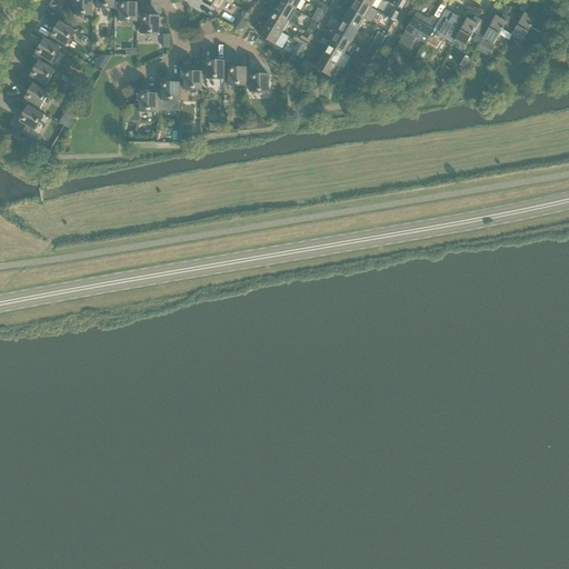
[(93,17),(92,0),(75,0),(76,7),(75,16),(75,17),(93,17)]
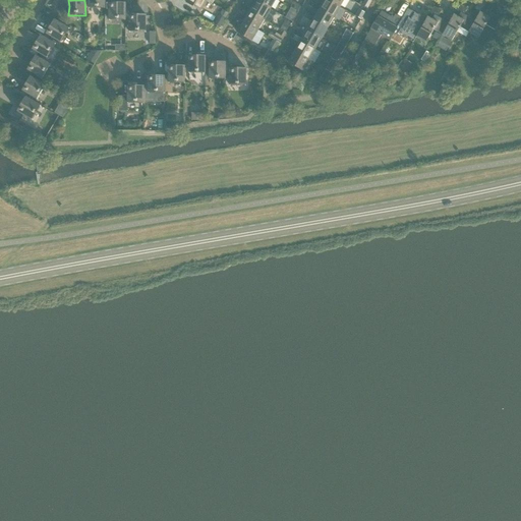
[(105,0),(89,0),(90,8),(106,8),(105,0)]
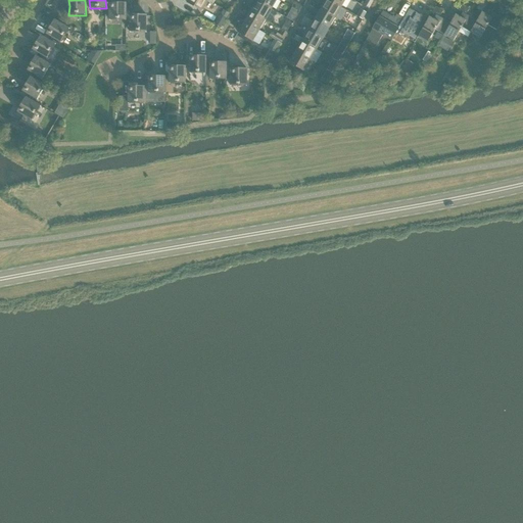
[(207,0),(189,0),(187,3),(202,11),(209,0),(207,0)]
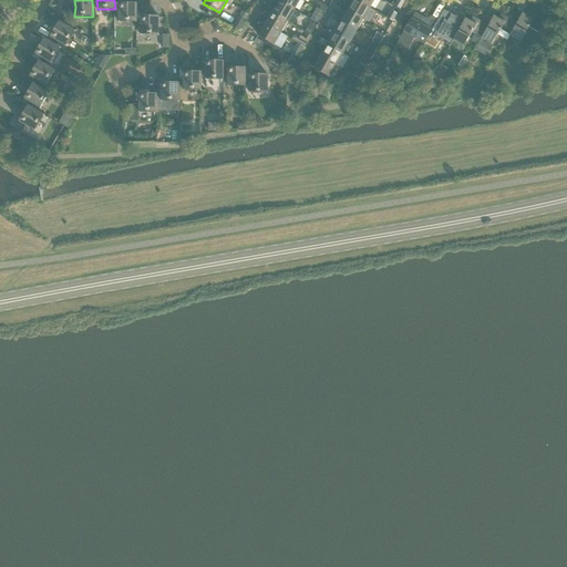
[(279,0),(271,0),(278,3),(274,10),(272,12),(288,22),(295,10),(279,0)]
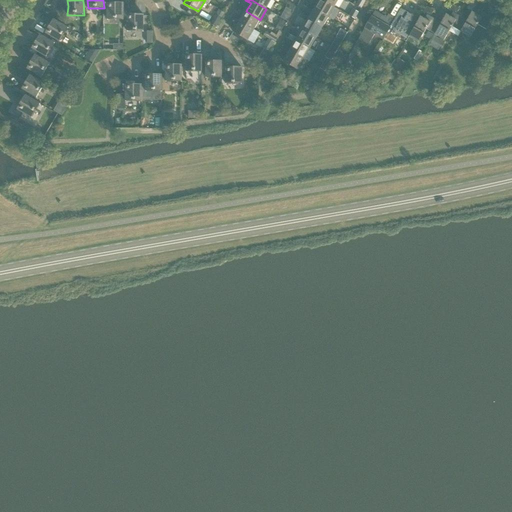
[(252,0),(266,9),(271,0),(252,0)]
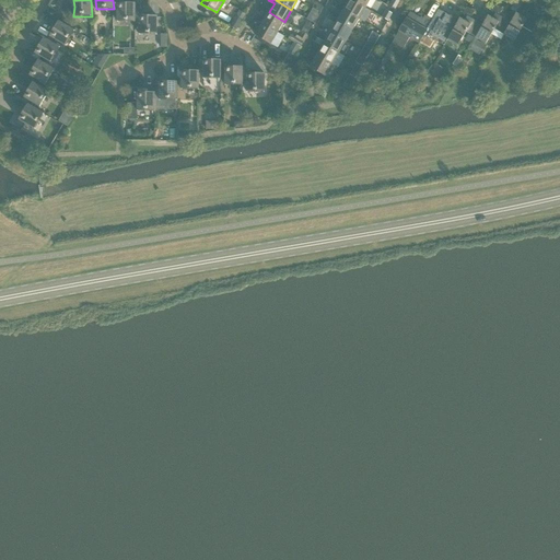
[(352,0),(347,0),(349,1),(345,8),(343,10),(359,19),(360,19),(365,22),(372,11),(366,8),(352,0)]
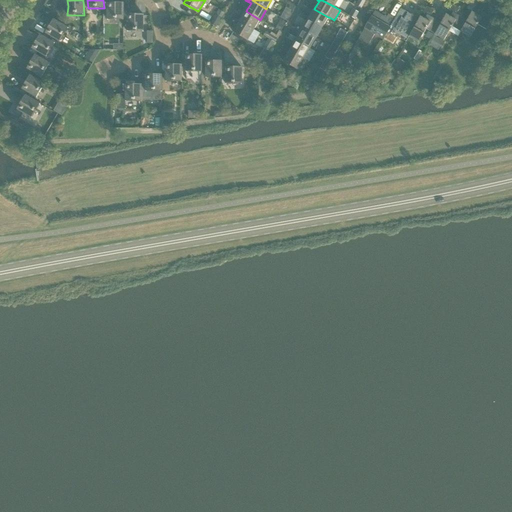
[(359,0),(356,5),(362,8),(366,0),(359,0)]
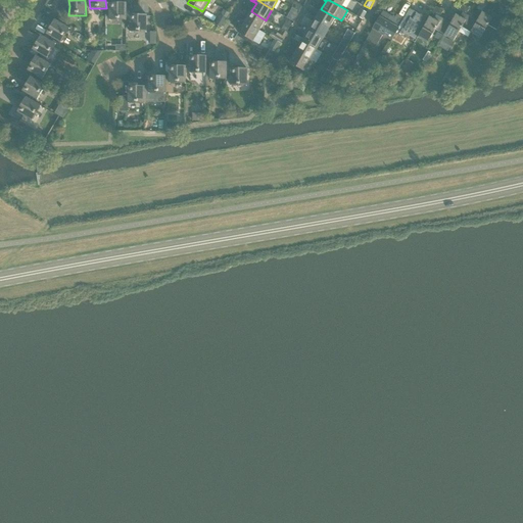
[(477,20),(471,33),(480,38),(487,25),(497,30),(504,18),(492,12),(495,6),(488,1),(477,20)]
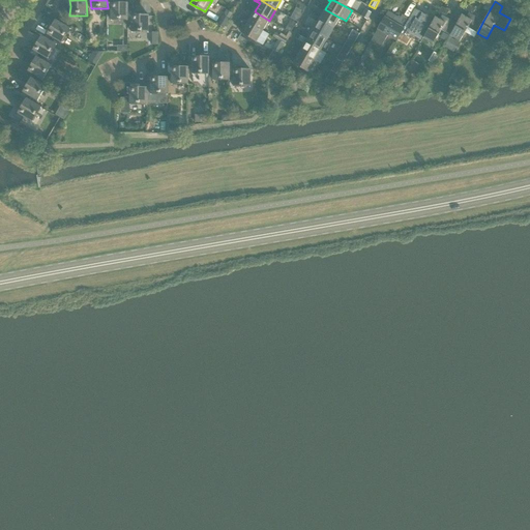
[(308,7),(305,6),(299,2),(296,7),(305,12),(308,7)]
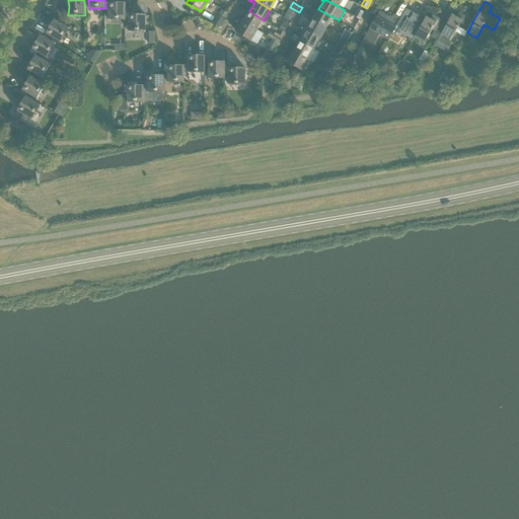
[(109,10),(109,20),(125,20),(126,3),(106,3),(106,10),(109,10)]
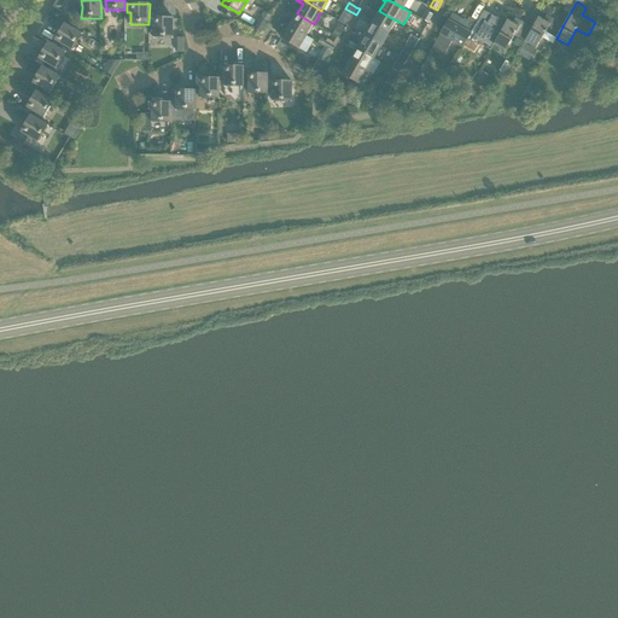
[(379,11),(380,9),(373,5),(371,9),(378,13),(373,22),(372,24),(389,34),(396,21),(379,11)]
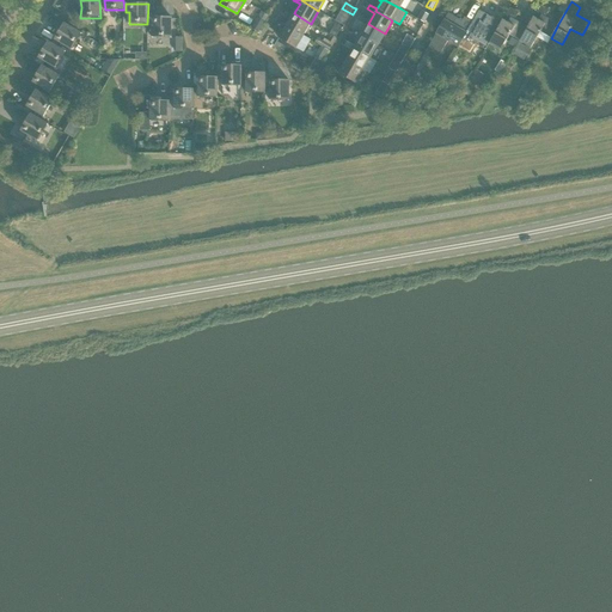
[(558,24),(545,17),(550,10),(540,5),(527,28),(528,28),(519,41),(532,48),(540,32),(551,38),(558,24)]
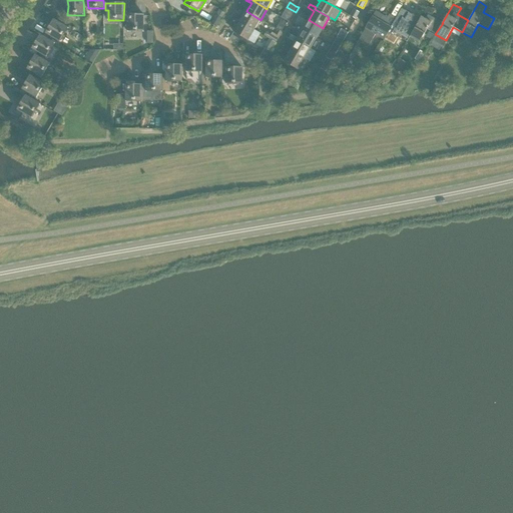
[(246,11),(247,9),(241,5),(239,9),(245,13),(241,19),(240,21),(254,30),(261,20),(246,11)]
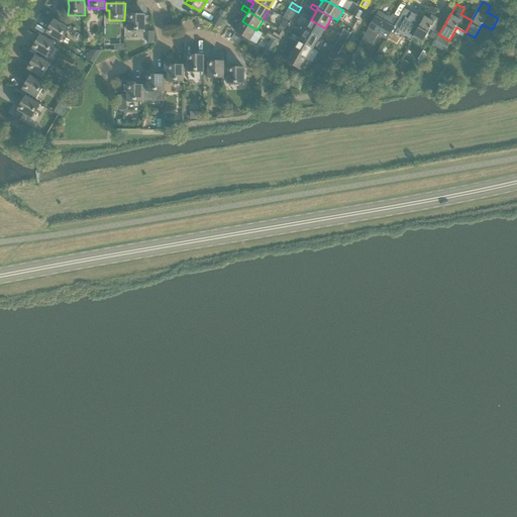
[(446,23),(445,23),(435,16),(438,11),(431,7),(423,19),(419,25),(420,26),(413,37),(423,42),(430,30),(438,34),(446,23)]
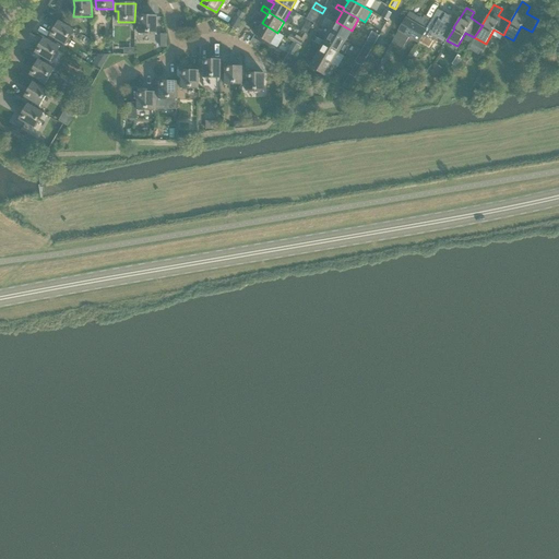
[(445,13),(445,14),(438,10),(431,20),(426,30),(427,31),(419,43),(429,49),(438,35),(447,40),(454,28),(453,27),(458,21),(445,13)]
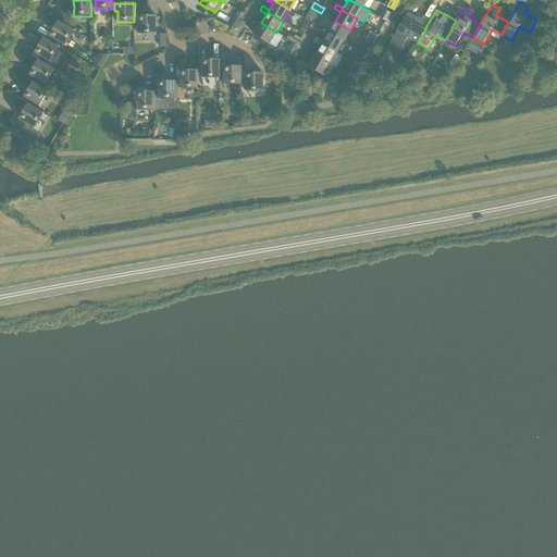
[(408,12),(390,45),(400,51),(408,37),(418,42),(425,31),(424,29),(430,20),(423,16),(421,20),(417,16),(408,12)]
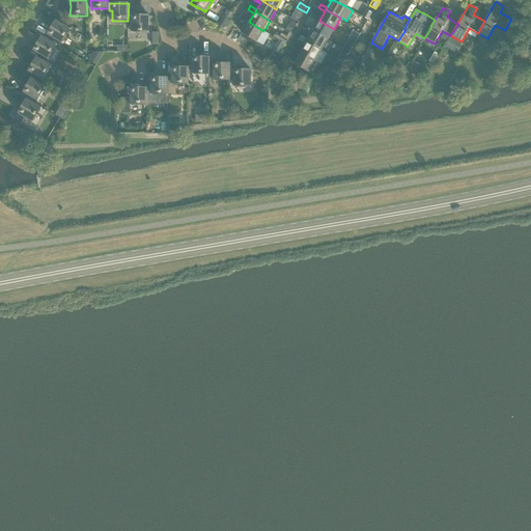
[(300,18),(292,12),(289,18),(297,22),(300,18)]
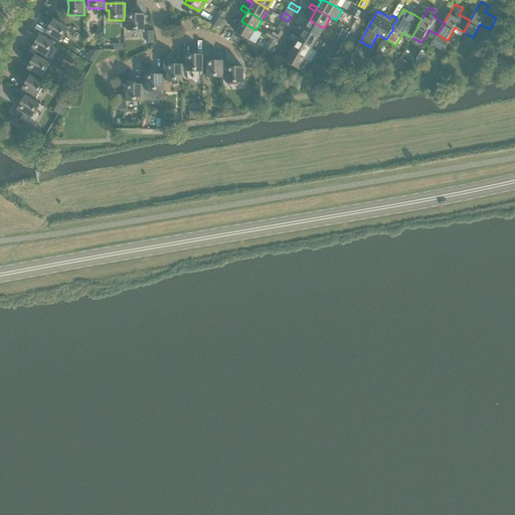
[(242,19),(236,16),(233,14),(231,18),(234,20),(240,23),(234,32),(249,41),(255,30),(241,21),(242,19)]
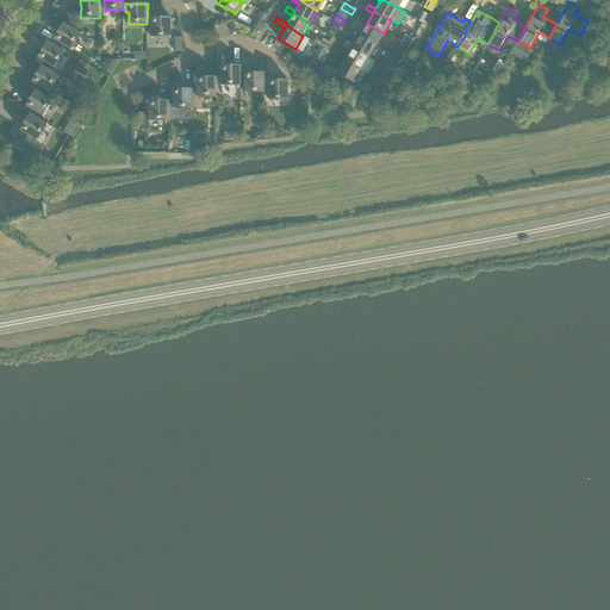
[(367,24),(368,22),(361,17),(359,22),(366,26),(361,33),(360,36),(377,45),(384,33),(367,24)]
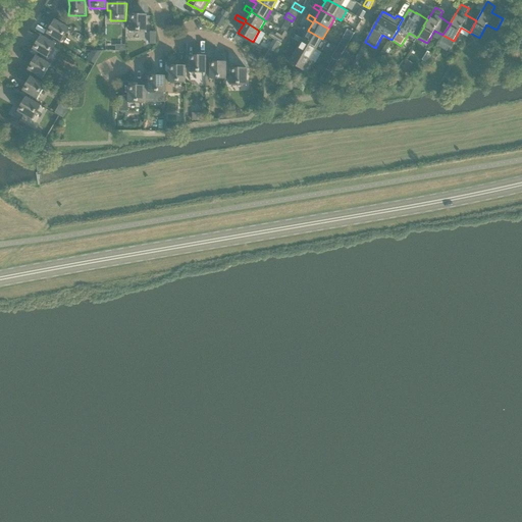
[(147,33),(147,15),(131,15),(131,33),(147,33)]
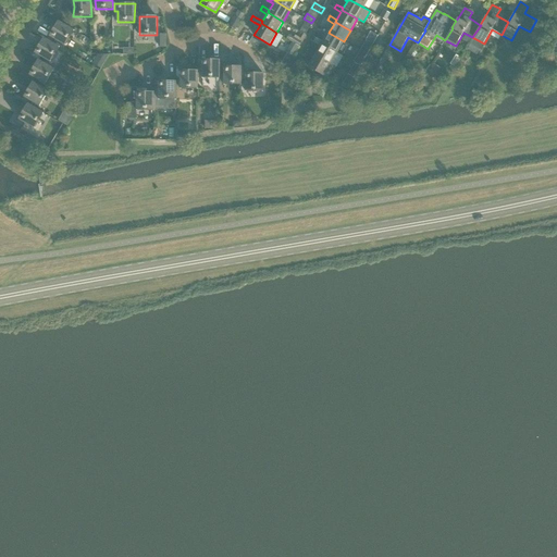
[(229,27),(235,31),(242,20),(235,16),(229,27)]
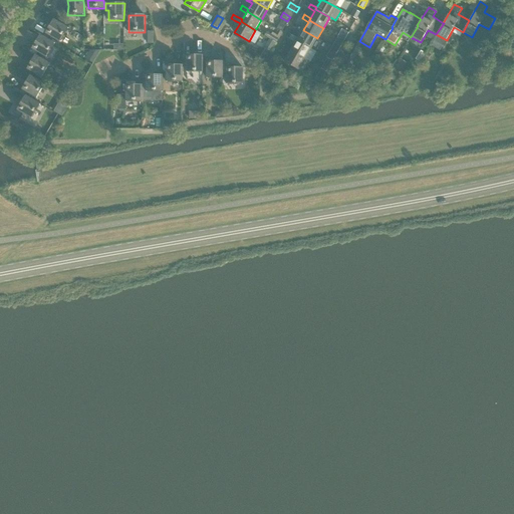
[(288,23),(287,22),(282,19),(277,29),(282,32),(288,23)]
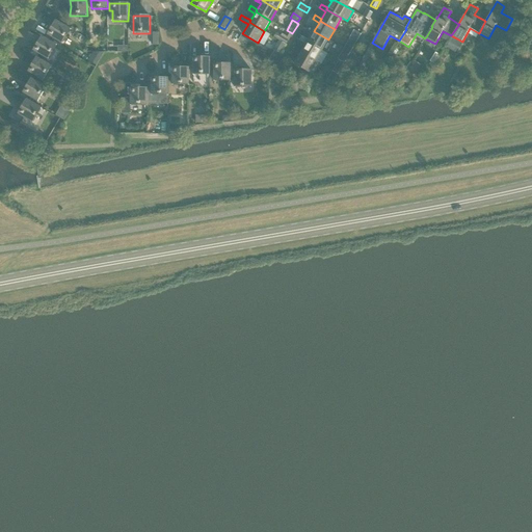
[(62,44),(71,29),(56,21),(48,34),(62,44)]
